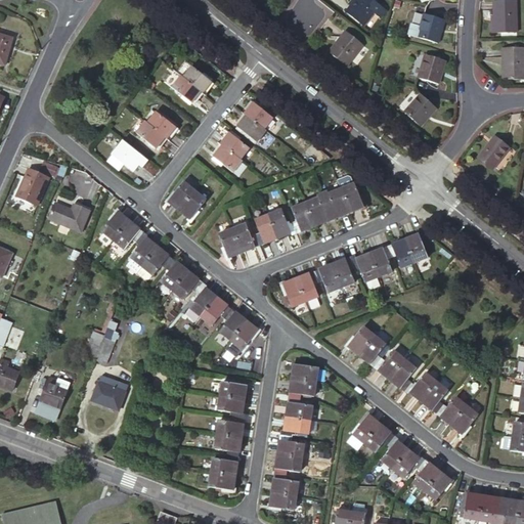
[(376,0),(356,0),(352,5),(348,12),(364,25),(374,11),(383,17),(389,9),(376,0)]
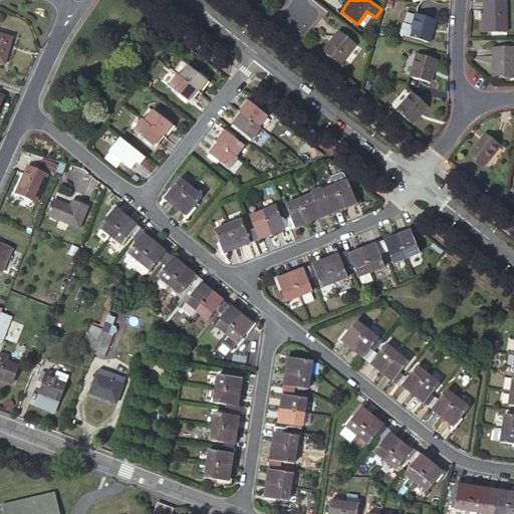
[(510,31),(509,1),(488,1),(488,17),(488,32),(510,31)]
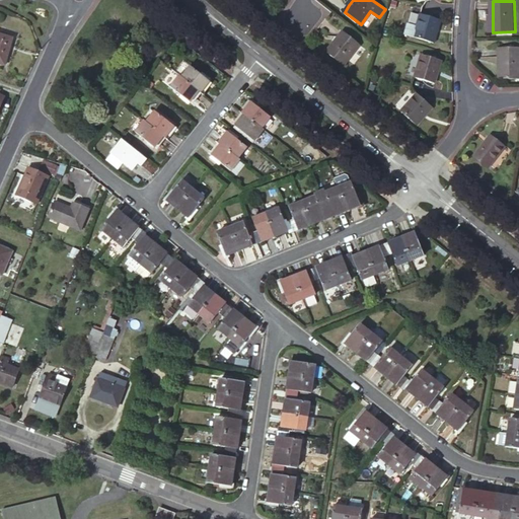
[(434,44),(440,20),(421,14),(414,38),(434,44)]
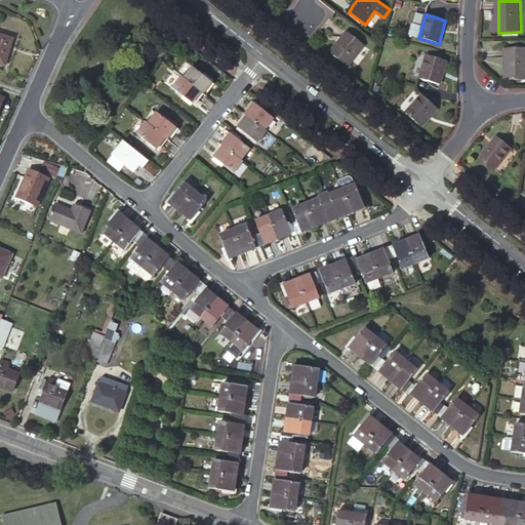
[(0,30),(0,59),(2,61),(11,33),(0,30)]
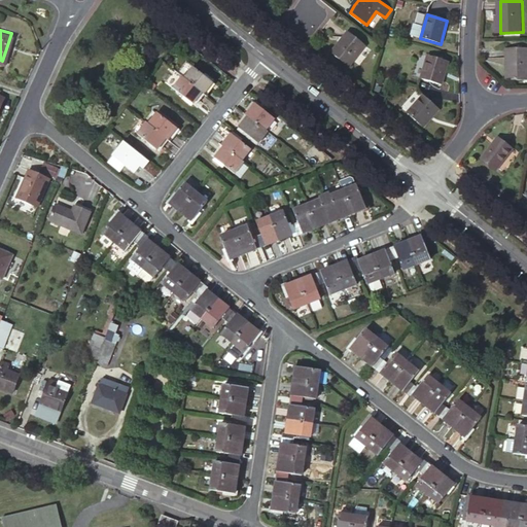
[(350,67),(366,44),(349,31),(332,53),(350,67)]
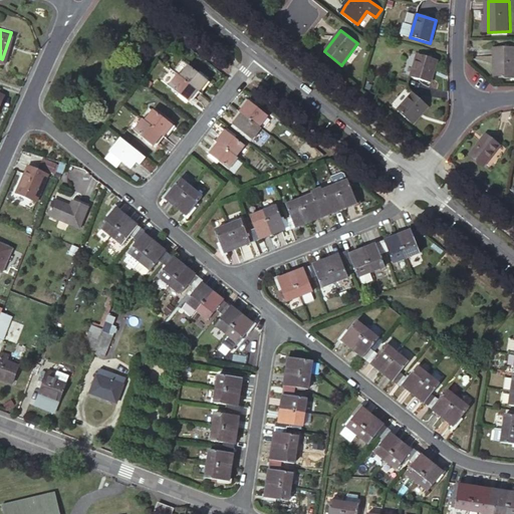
[(513,77),(513,47),(494,47),(494,78),(513,77)]
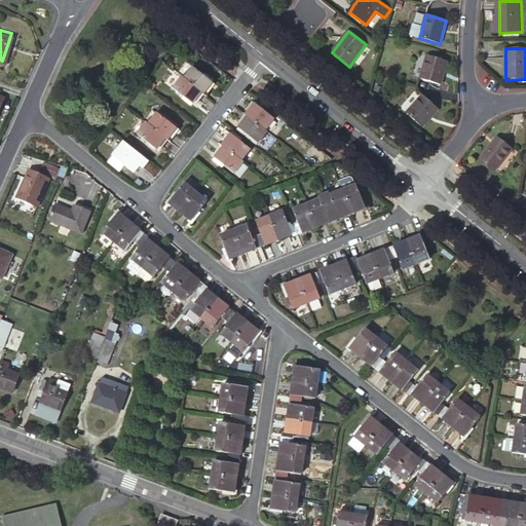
[(440,84),(447,61),(427,55),(420,78),(440,84)]
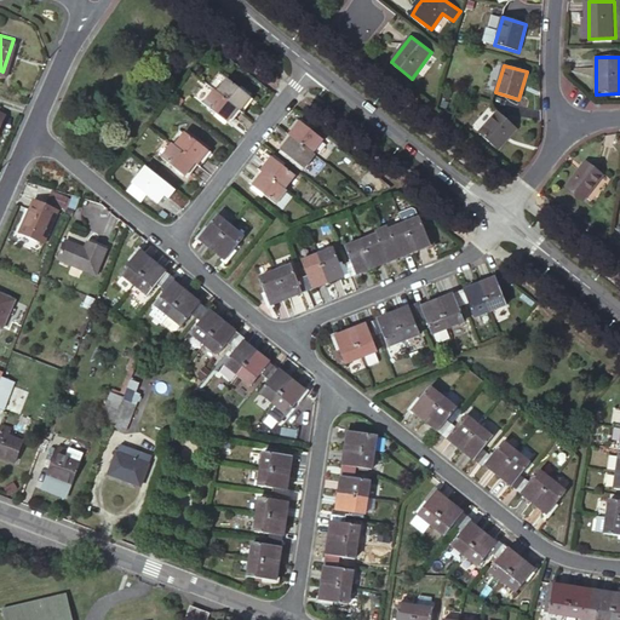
[(237,110),(240,113),(253,97),(242,89),(240,90),(227,80),(216,93),(237,110)]
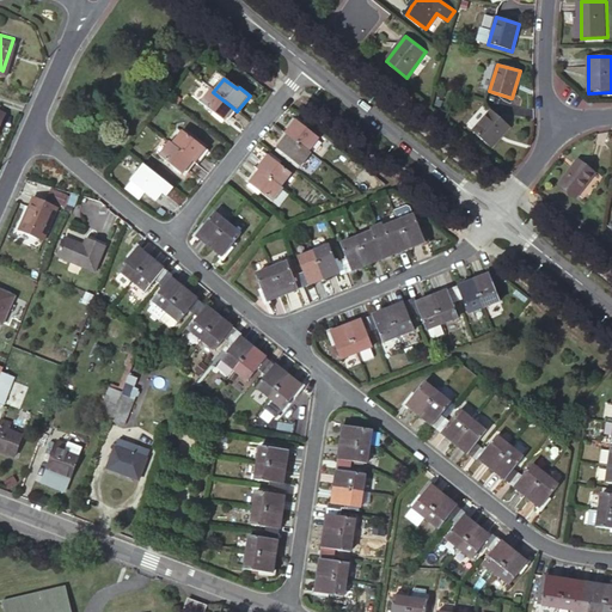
[(222,124),(234,109),(213,92),(210,90),(201,103),(214,114),(213,116),(222,124)]
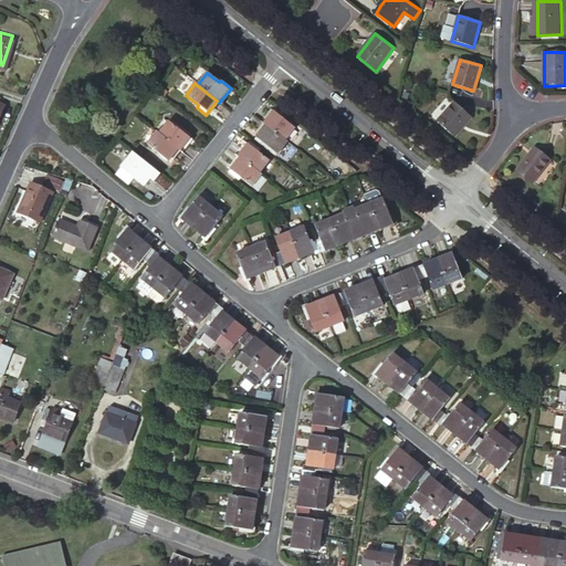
[(453,136),(470,116),(453,102),(436,122),(453,136)]
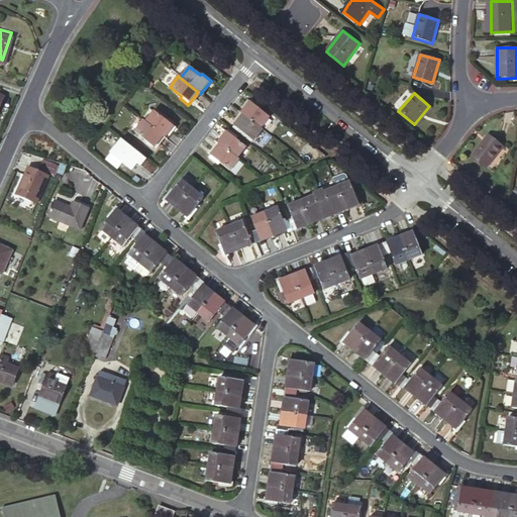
[(240,113),(242,115),(261,129),(270,118),(259,109),(260,108),(250,101),(240,113)]
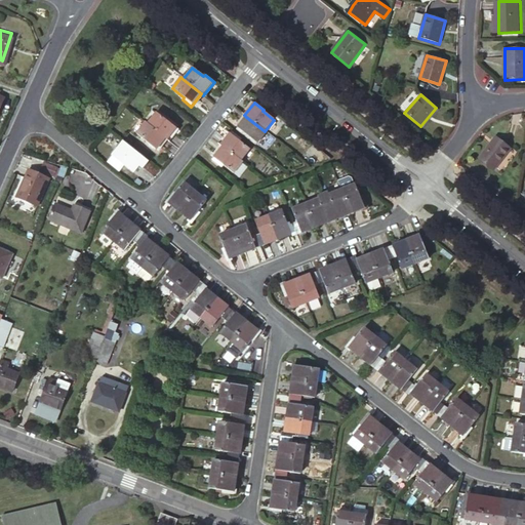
[(178,127),(169,120),(168,122),(157,113),(156,113),(148,124),(166,139),(168,140),(178,127)]
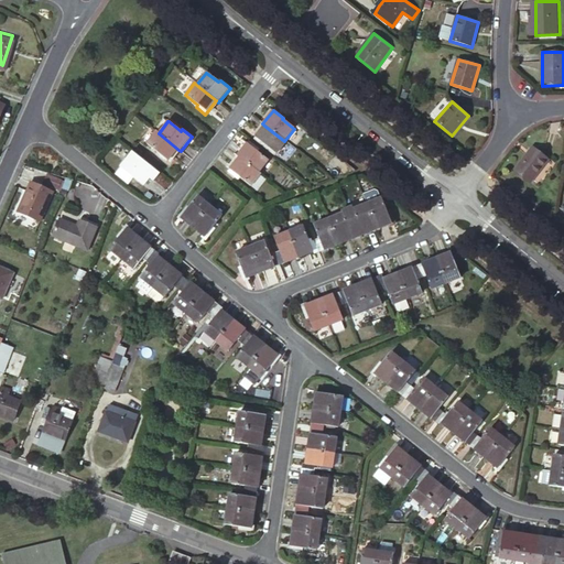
[(284,141),(264,126),(253,140),(263,148),(264,145),(278,155),(286,143),(284,141)]
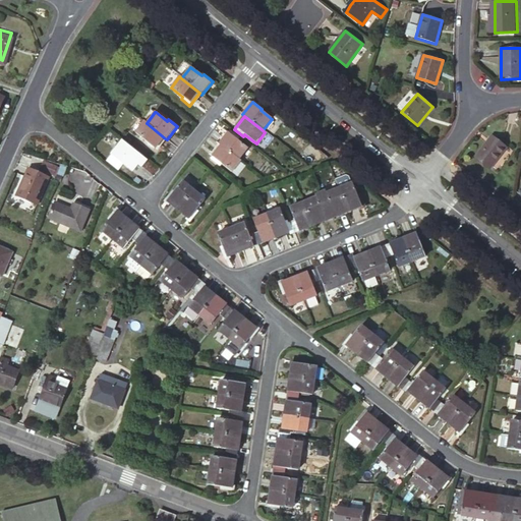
[(165,138),(147,123),(145,122),(135,132),(148,141),(146,143),(155,151),(165,138)]
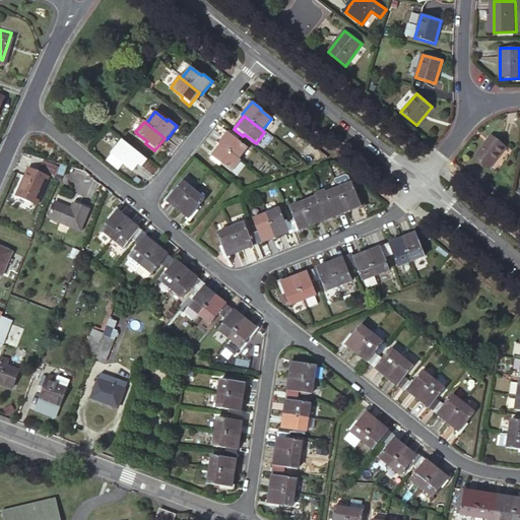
[(248,149),(236,140),(238,138),(229,131),(218,144),(220,145),(239,160),(248,149)]
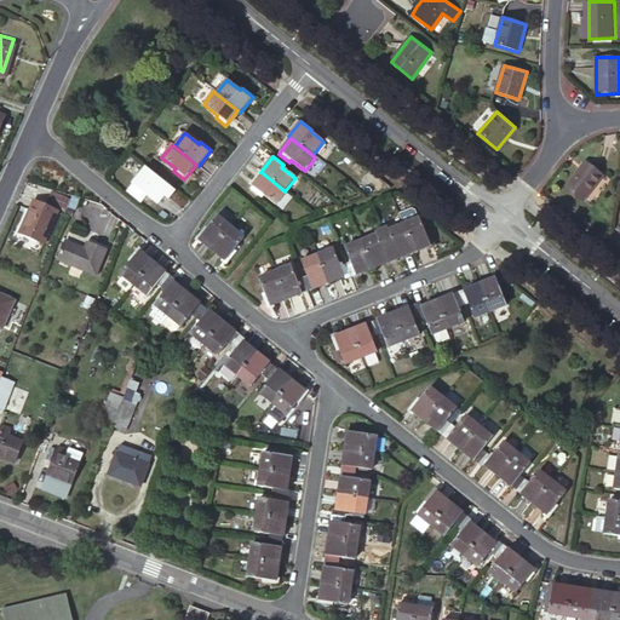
[(581,201),(602,177),(585,164),(566,188),(581,201)]
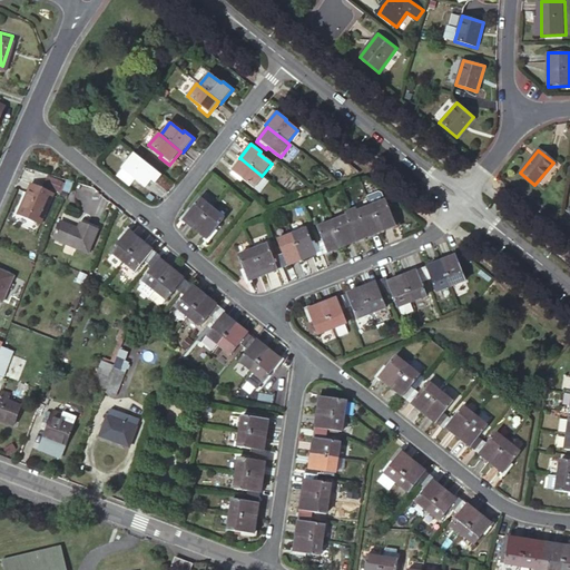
[(159,175),(135,155),(121,170),(117,176),(129,186),(134,180),(144,188),(149,180),(153,183),(159,175)]
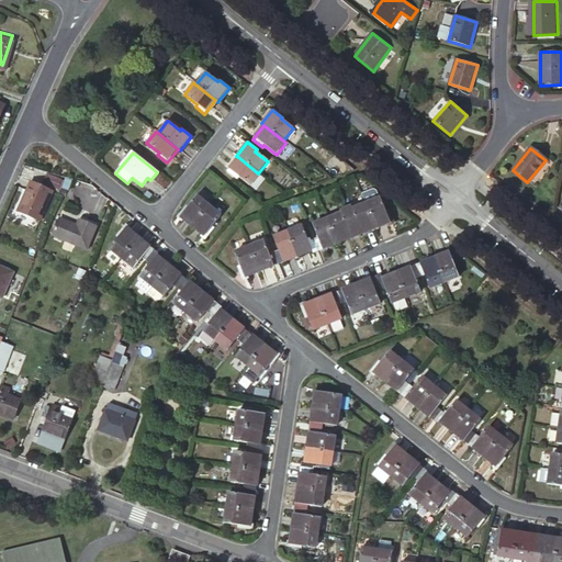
[(258,173),(238,157),(227,171),(236,179),(238,177),(250,187),(259,175),(258,173)]
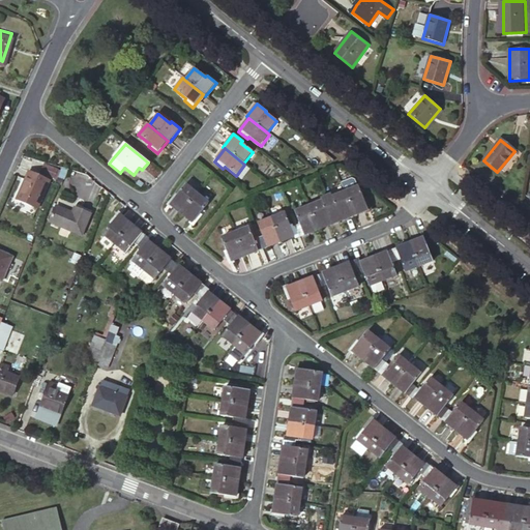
[(49,177),(29,168),(17,196),(37,205),(49,177)]
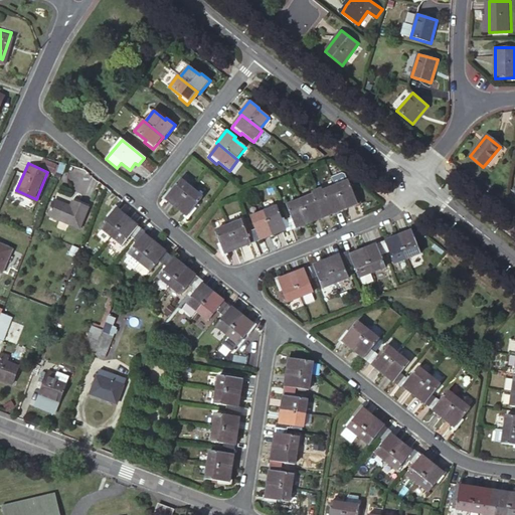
[(335,187),(346,182),(343,175),(340,174),(331,178),(335,187)]
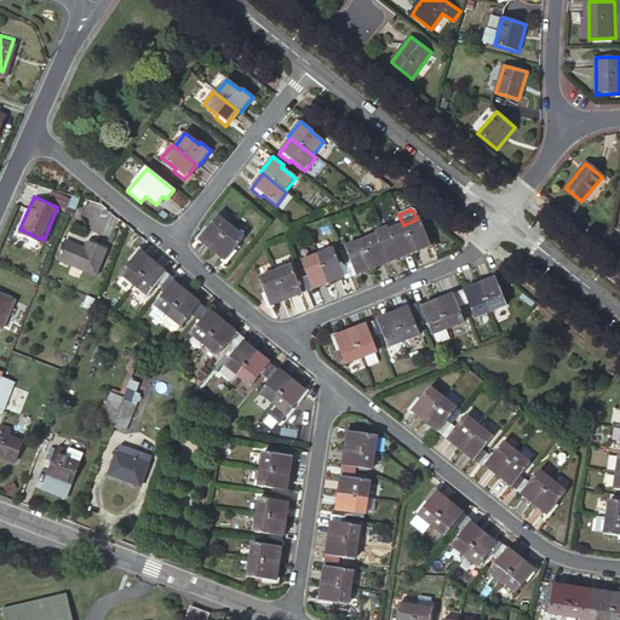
[(196,240),(212,252),(230,228),(217,217),(207,230),(205,229),(196,240)]
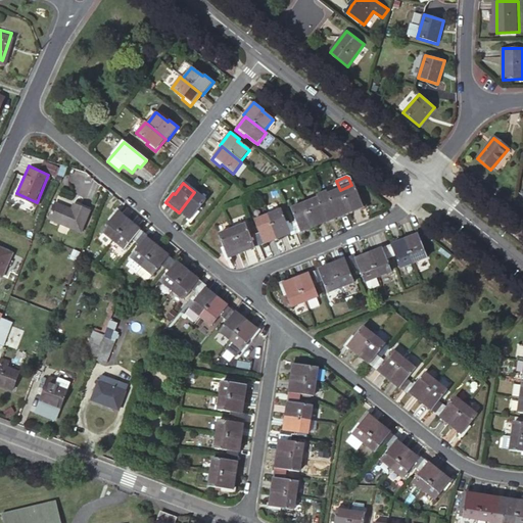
[(340,190),(349,214),(365,208),(361,197),(359,198),(353,185),(351,185),(340,190)]
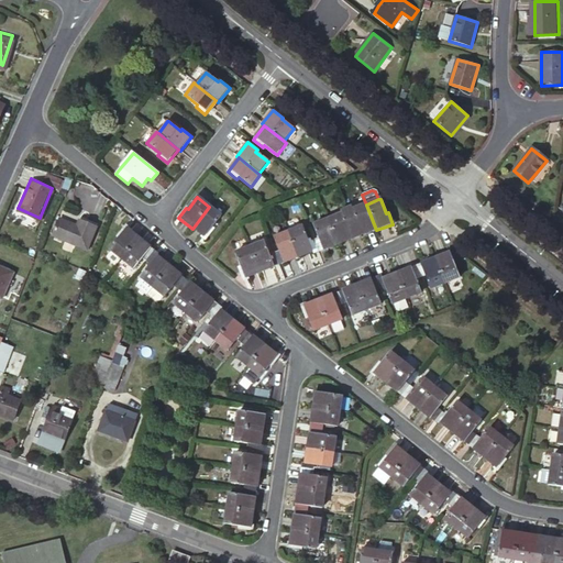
[(356,238),(376,230),(366,205),(346,212),(356,238)]
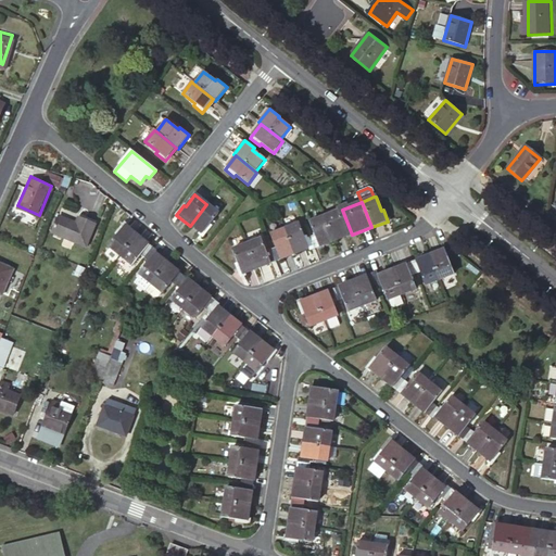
[(206,204),(190,226),(203,237),(211,227),(210,225),(218,213),(206,204)]
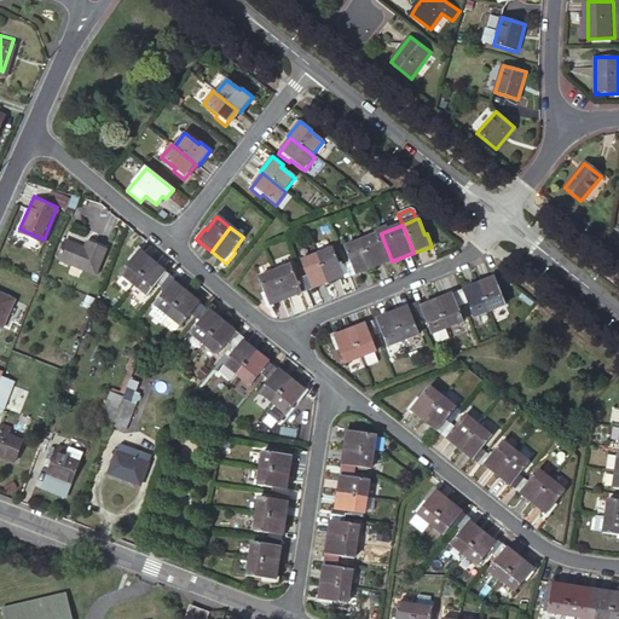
[(392,261),(381,233),(360,241),(371,270),(392,261)]
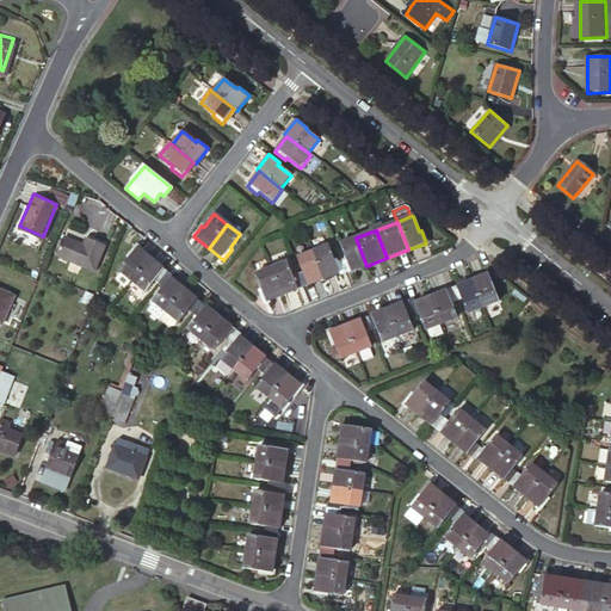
[(57,253),(94,270),(105,244),(86,236),(82,242),(65,235),(57,253)]
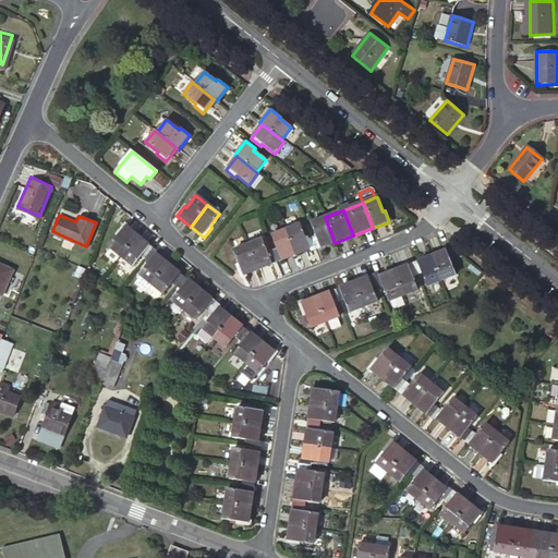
[(335,243),(325,217),(311,222),(316,238),(314,239),(318,250),(335,243)]
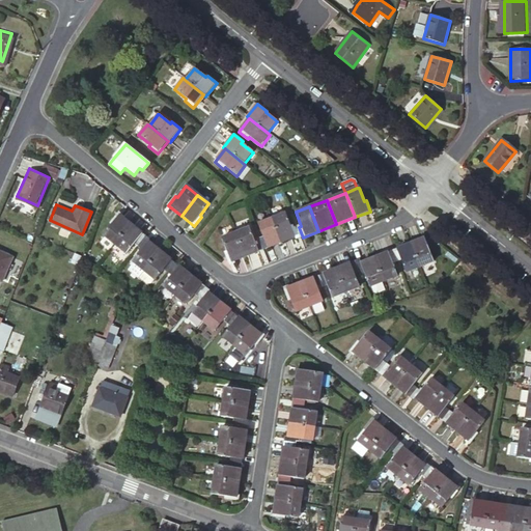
[(103,235),(114,245),(132,225),(118,214),(111,223),(113,224),(103,235)]
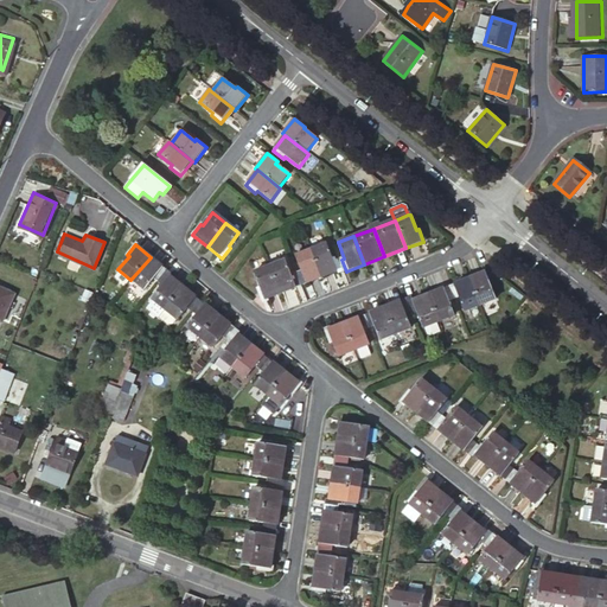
[(321,280),(339,273),(334,262),(334,260),(332,261),(326,246),(311,251),(321,280)]
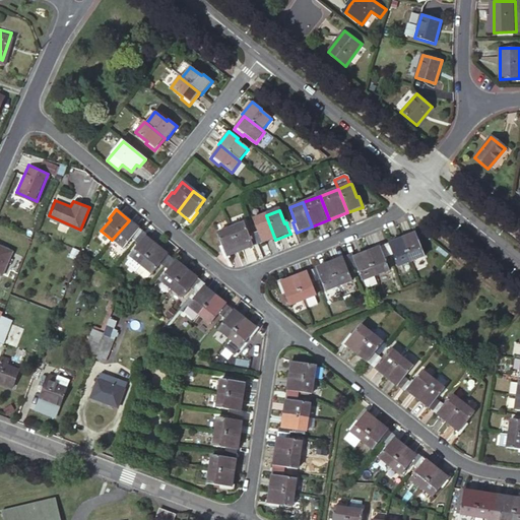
[(275,240),(266,215),(253,220),(258,234),(256,235),(260,246),(275,240)]
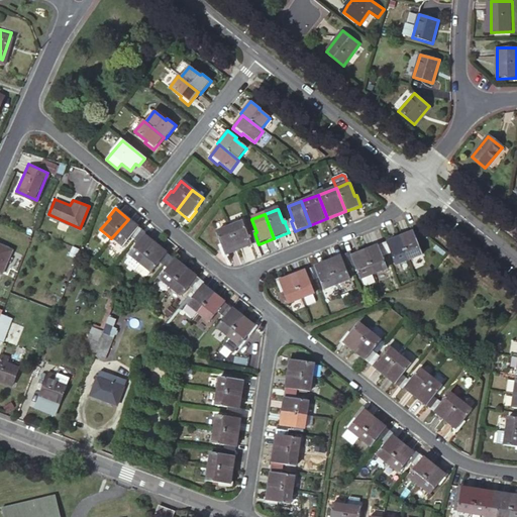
[(140,229),(128,219),(111,238),(122,247),(131,236),(133,238),(140,229)]
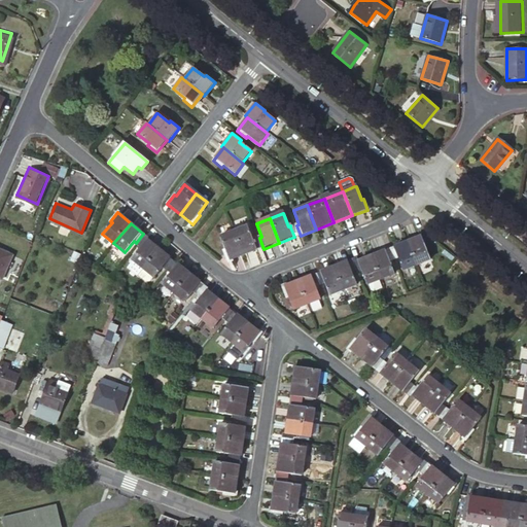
[(257,251),(253,241),(251,241),(246,227),(233,233),(242,257),(257,251)]
